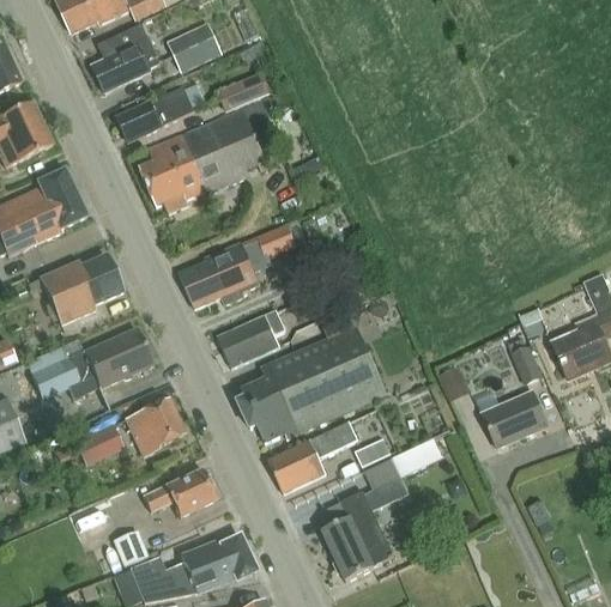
[(135,18),(173,0),(55,0),(72,34),(98,22),(100,24),(131,8),(135,18)]
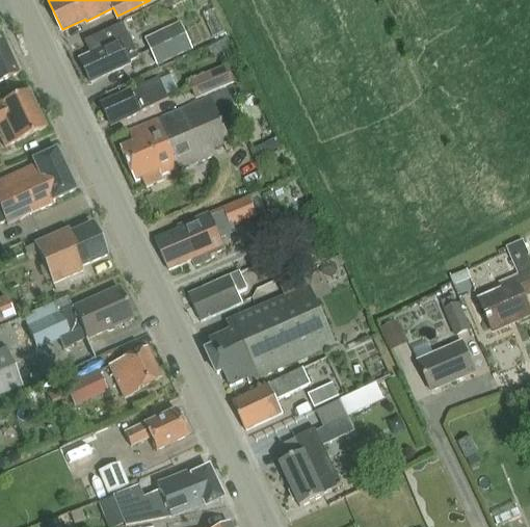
[(88,49),(79,53),(91,80),(131,61),(130,58),(137,54),(122,20),(83,38),(88,49)]
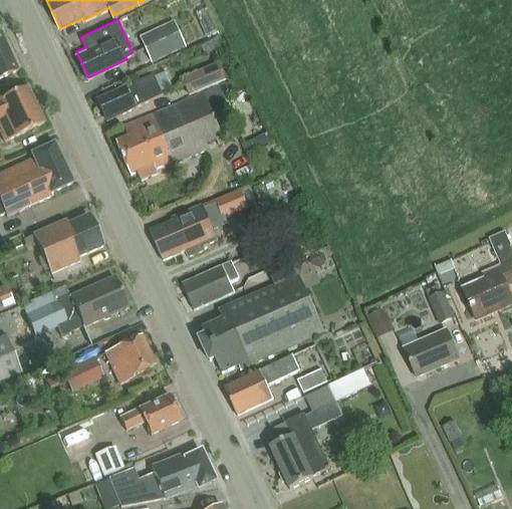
[(0,75),(18,68),(0,29),(0,75)]
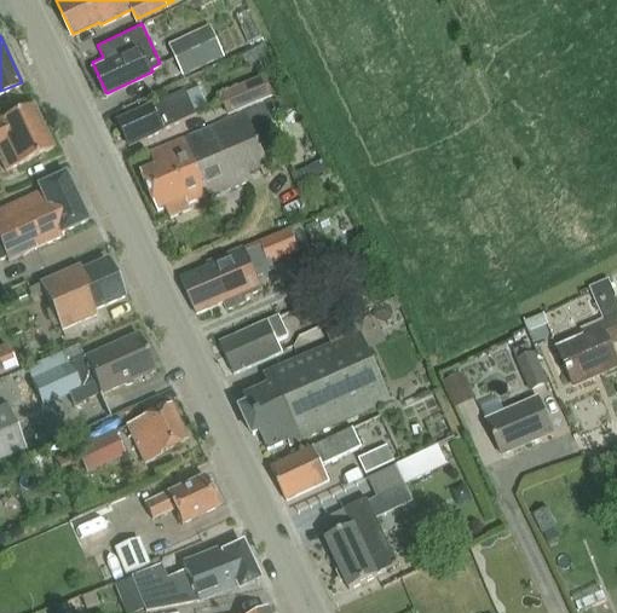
[(177,56),(173,57),(180,74),(221,56),(214,39),(177,56)]
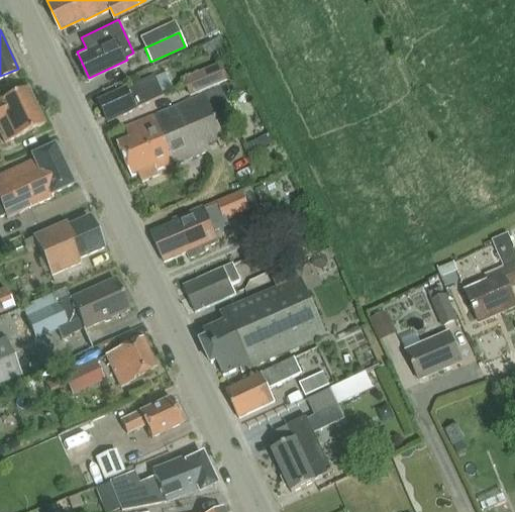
[(224,42),(214,47),(219,57),(228,52),(224,42)]
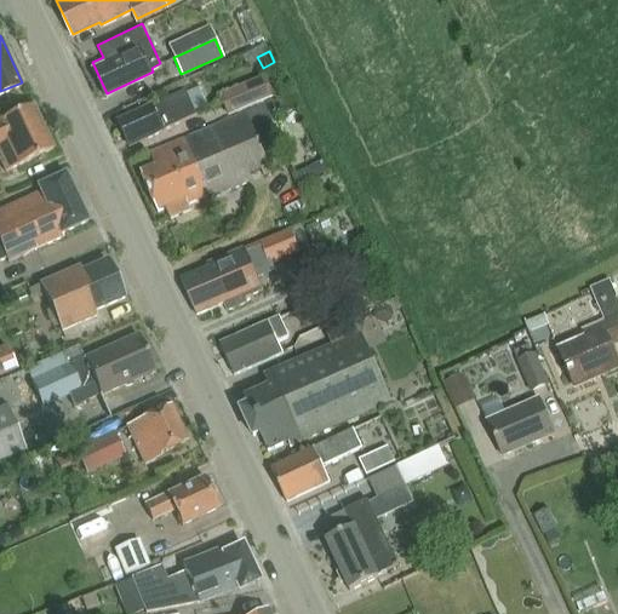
[(263,79),(219,97),(225,112),(269,93),(263,79)]
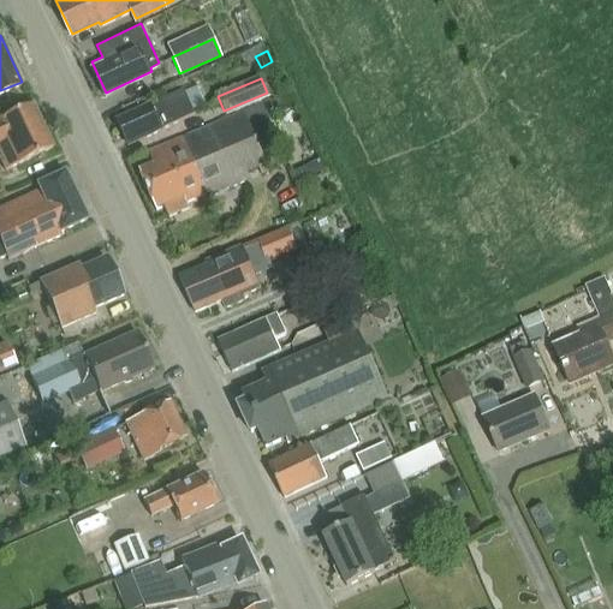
[(150,101),(115,117),(129,143),(164,126),(162,124),(174,119),(191,111),(189,108),(188,103),(182,90),(180,89),(152,102),(150,101)]
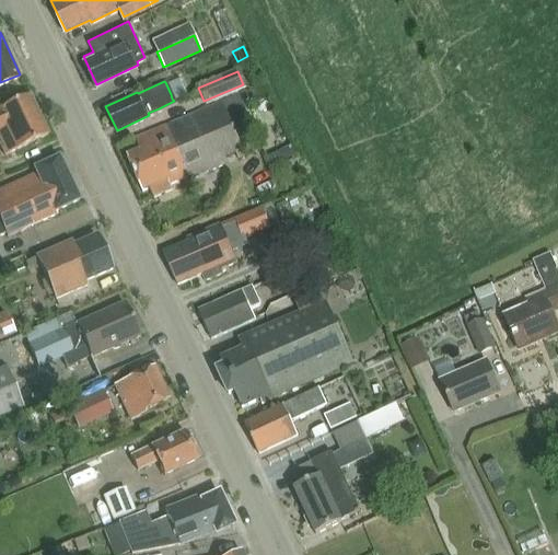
[(0,141),(4,151),(48,131),(28,91),(0,103),(0,141)]
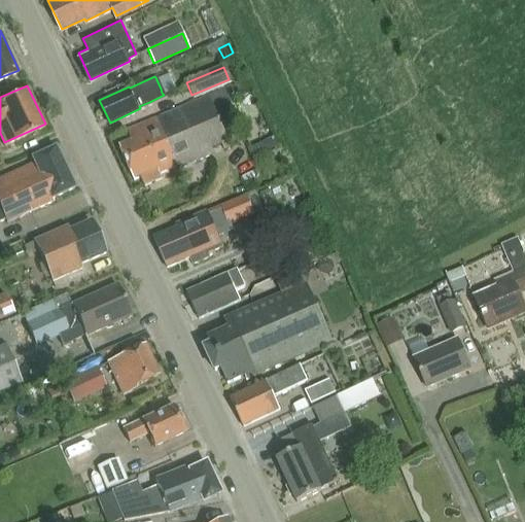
[(132,138),(120,143),(134,176),(140,173),(144,182),(162,175),(160,170),(178,163),(179,166),(214,150),(212,145),(221,141),(224,146),(231,144),(218,114),(231,109),(226,99),(214,104),(209,93),(128,128),(132,138)]
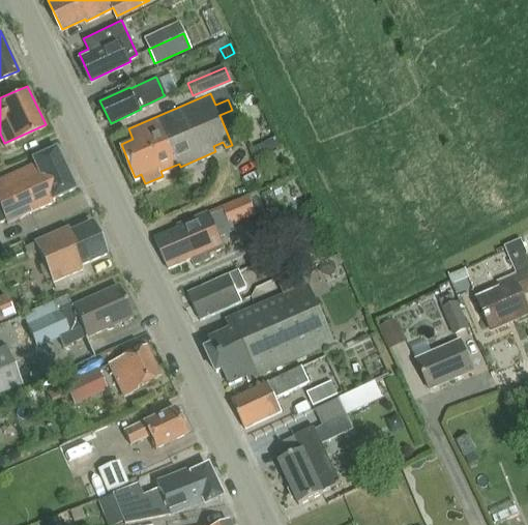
[(273,135),(252,145),(257,157),(280,147),(273,135)]
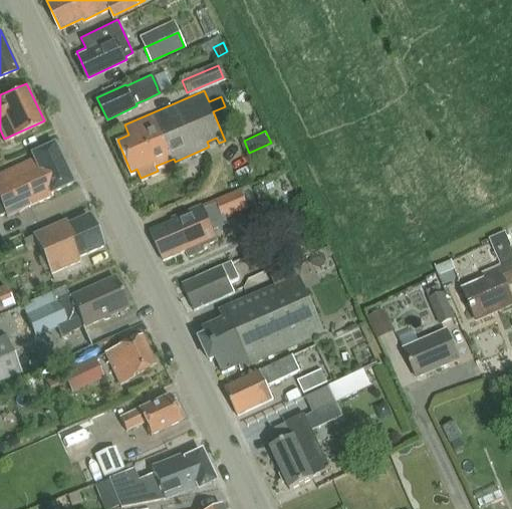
[(30,151),(32,156),(0,170),(0,212),(4,210),(6,214),(52,193),(51,190),(73,180),(55,140),(30,151)]
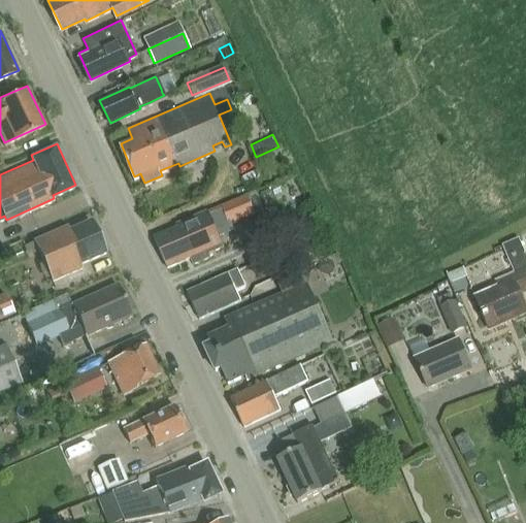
[(255,189),(245,193),(254,210),(262,206),(255,189)]
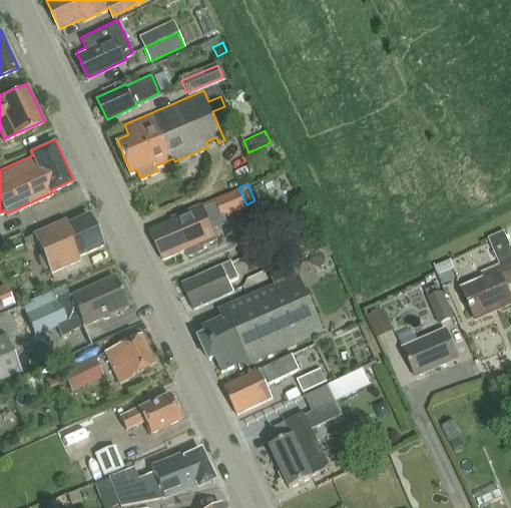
[(149,227),(162,259),(185,248),(187,255),(203,247),(202,244),(217,238),(212,226),(226,220),(224,214),(246,205),(238,187),(171,215),(172,217),(149,227)]
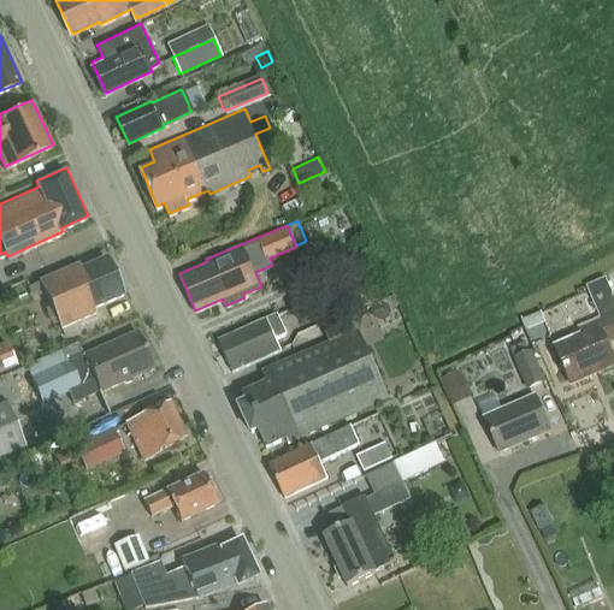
[(124,291),(107,254),(82,265),(80,261),(40,279),(60,325),(96,308),(94,305),(124,291)]
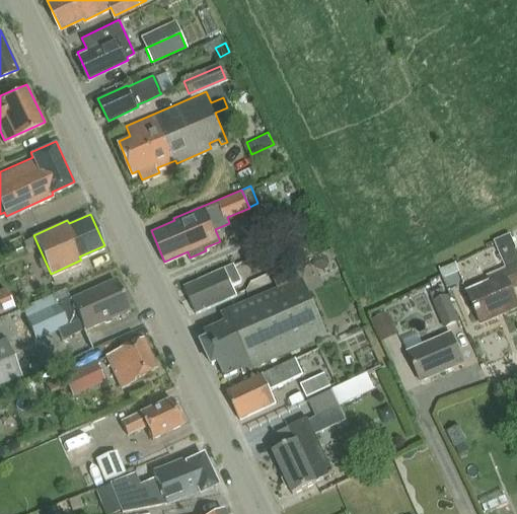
[(268,218),(266,226),(274,229),(276,220),(268,218)]
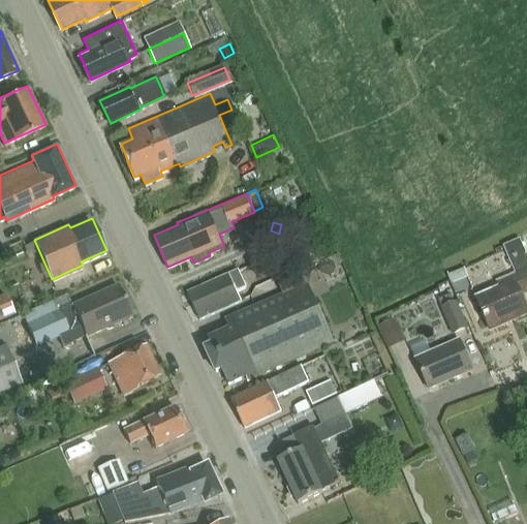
[(526,254),(519,236),(504,242),(517,270),(498,278),(500,284),(476,295),(491,327),(526,310),(526,305),(521,291),(526,288),(526,254)]
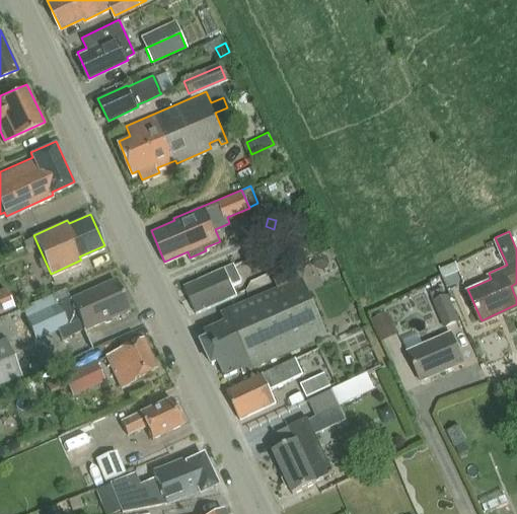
[(291,238),(267,249),(274,265),(298,253),(291,238)]
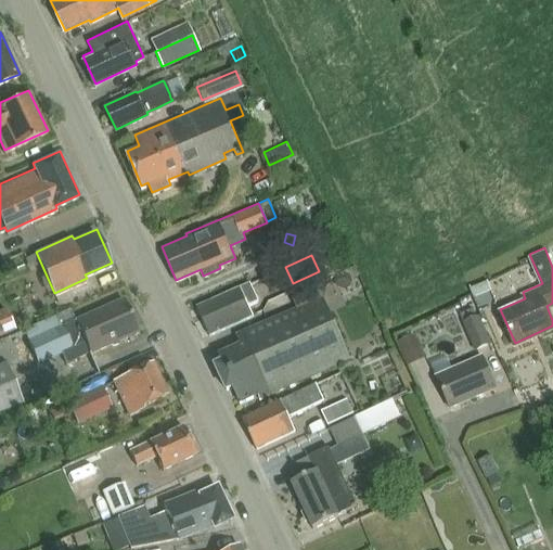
[(332,256),(320,261),(326,276),(338,271),(332,256)]
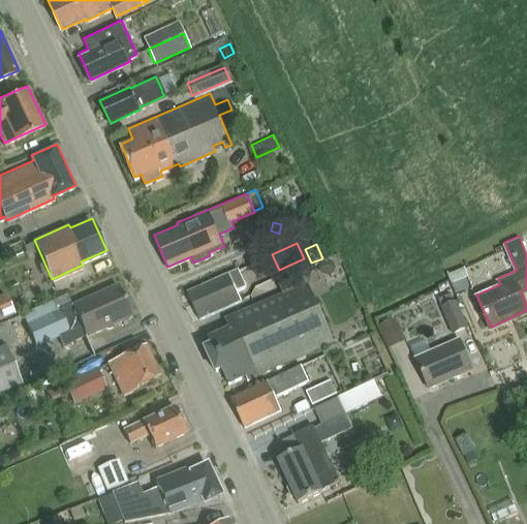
[(336,251),(322,257),(322,258),(324,257),(332,259),(334,264),(340,260),(336,251)]
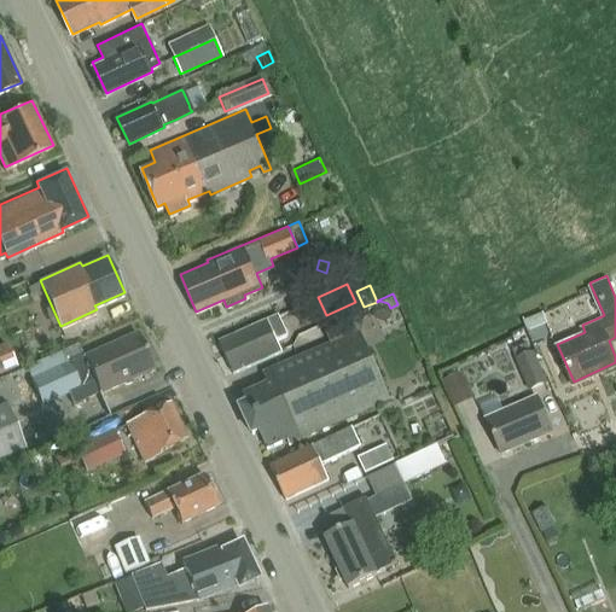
[(279,314),(219,341),(233,369),(282,348),(277,337),(288,332),(279,314)]
